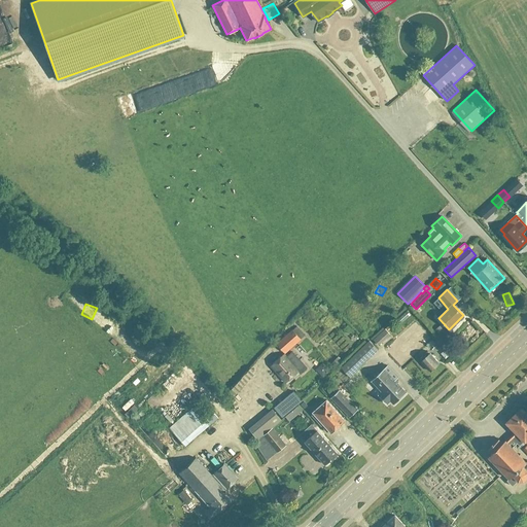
[(373,340),(378,345),(390,335),(384,328),(373,340)]
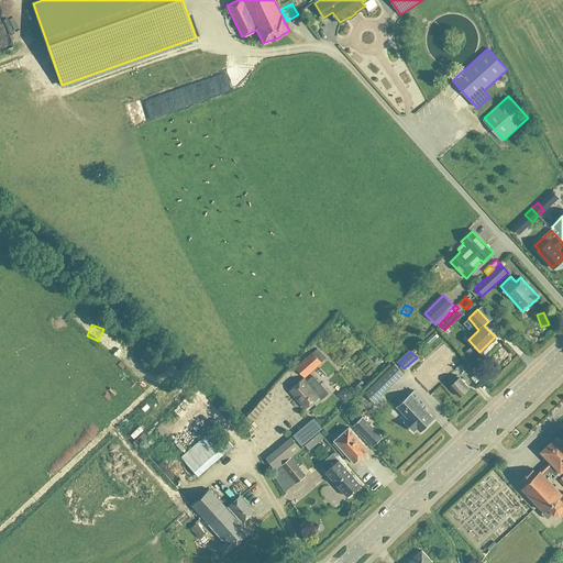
[(321,362),(312,352),(295,367),(305,377),(322,362),(321,362)]
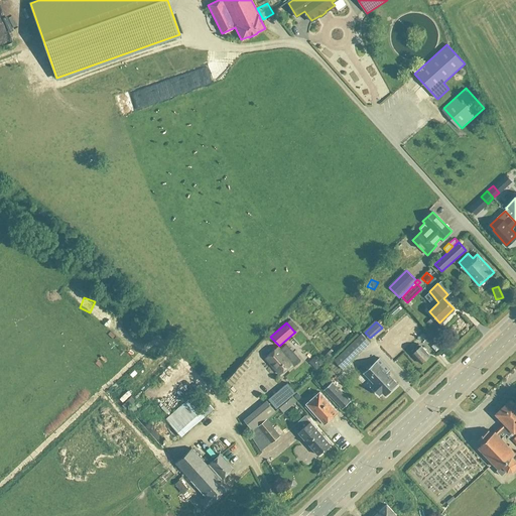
[(426,336),(422,333),(417,338),(420,341),(426,336)]
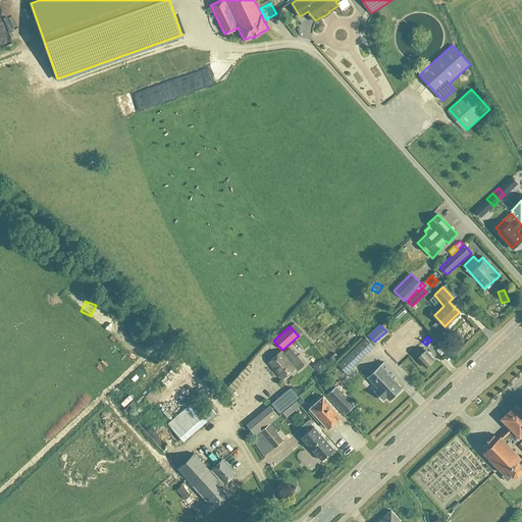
[(366,337),(338,364),(347,373),(367,353),(374,346),(366,337)]
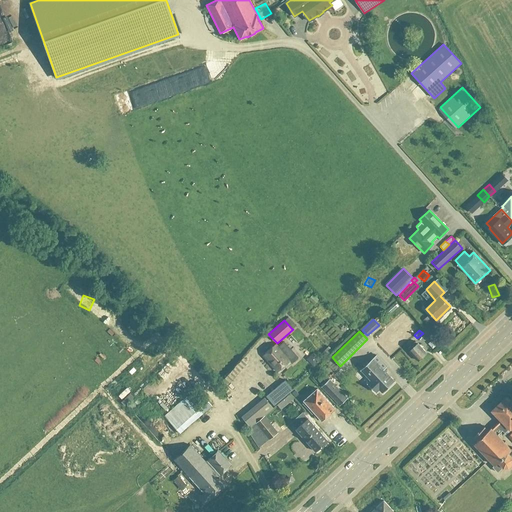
[(417,343),(415,341),(407,349),(417,360),(426,352),(418,343),(417,343)]
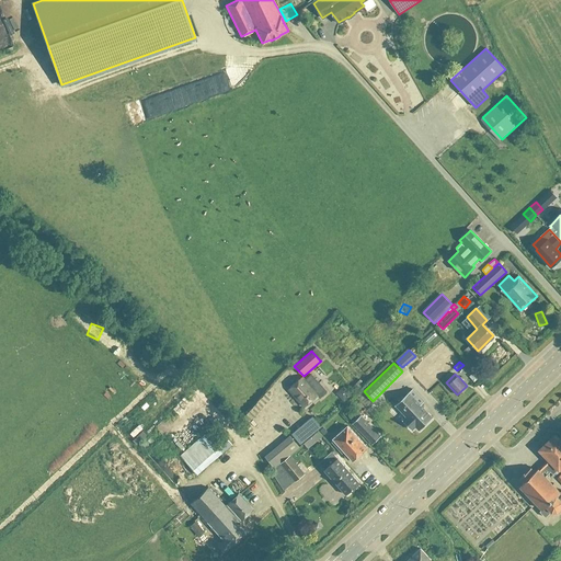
[(305,407),(318,395),(302,377),(288,389),(305,407)]
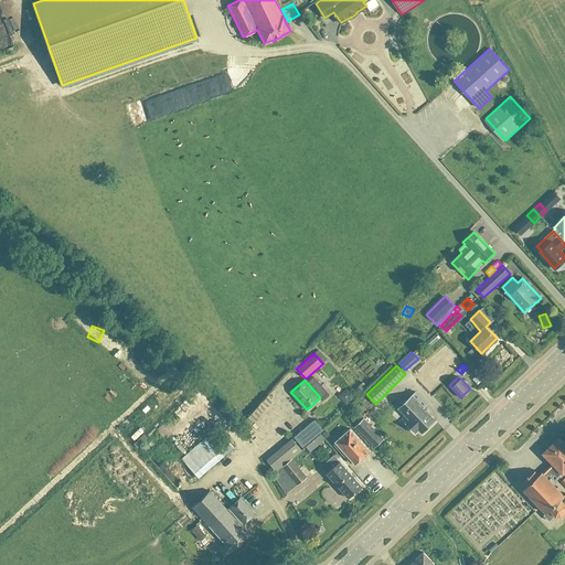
[(427,405),(414,392),(398,409),(409,420),(406,425),(414,434),(418,429),(423,434),(435,419),(424,408),(427,405)]
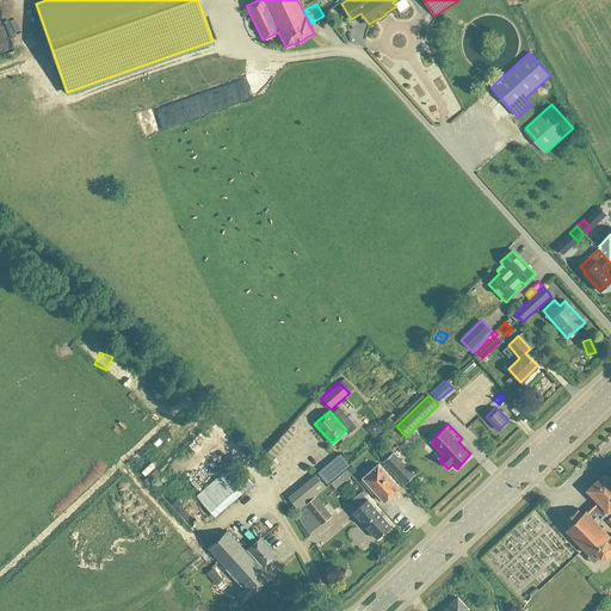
[(375,438),(381,433),(374,425),(369,429),(375,438)]
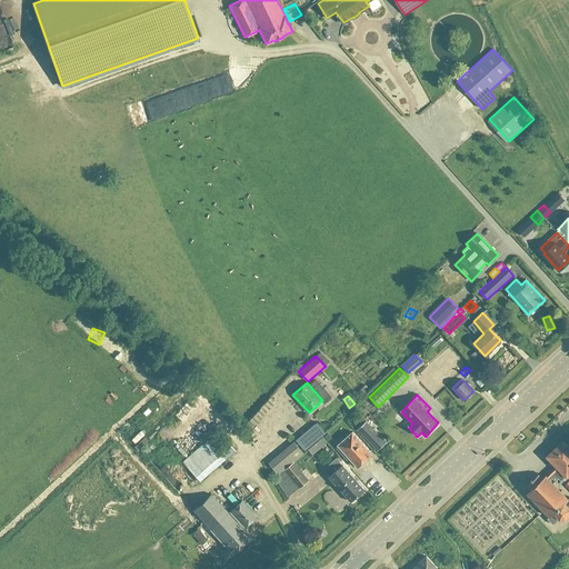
[(190,399),(181,411),(188,416),(197,405),(190,399)]
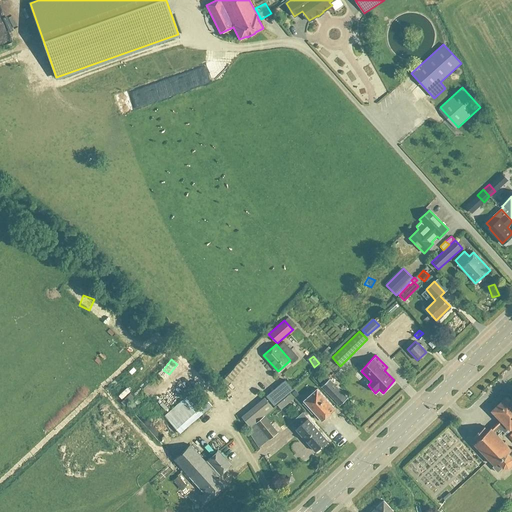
[(274,405),(293,389),(285,380),(266,396),(274,405)]
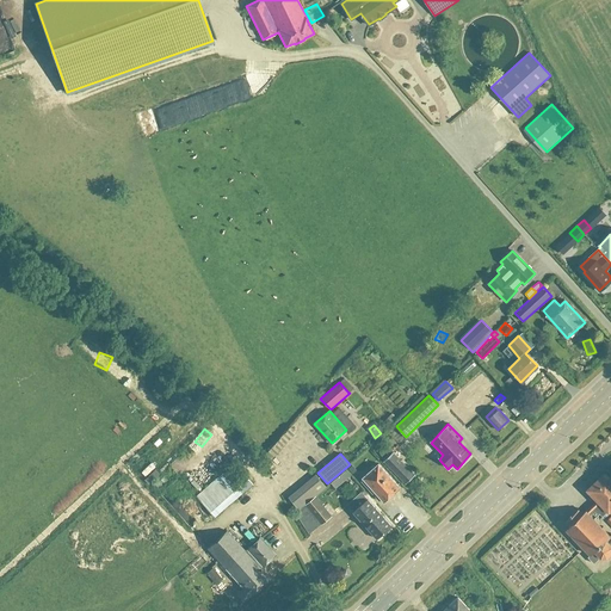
[(171,467),(178,473),(187,461),(180,455),(171,467)]
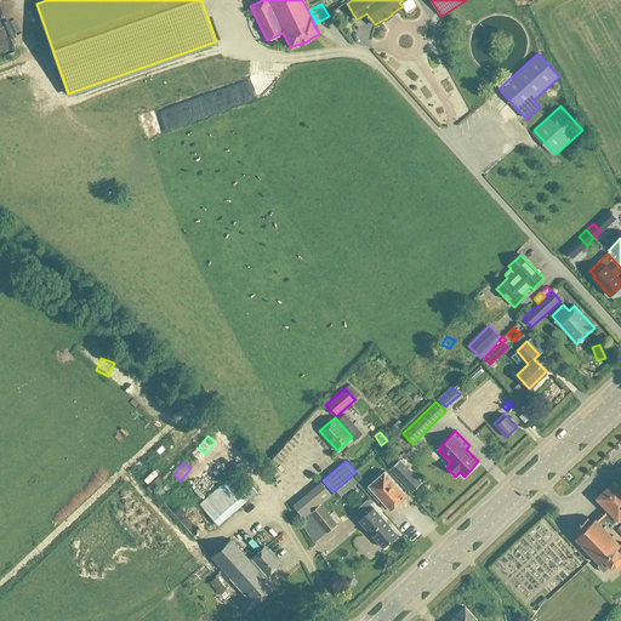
[(425,485),(403,462),(394,471),(415,494),(425,485)]
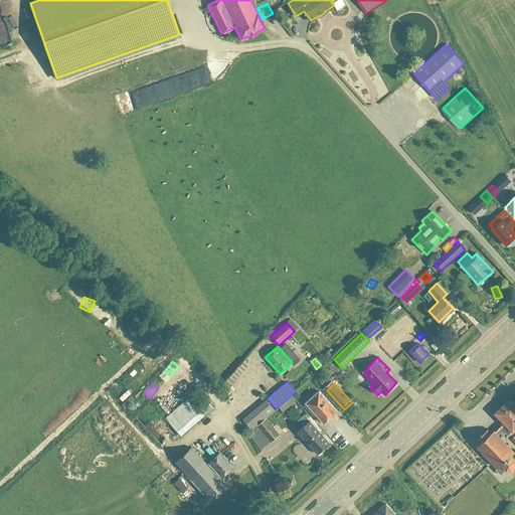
[(322,420),(324,422),(337,410),(319,390),(306,402),(307,404),(305,405),(314,416),(316,414),(319,416),(317,418),(320,422),(322,420)]
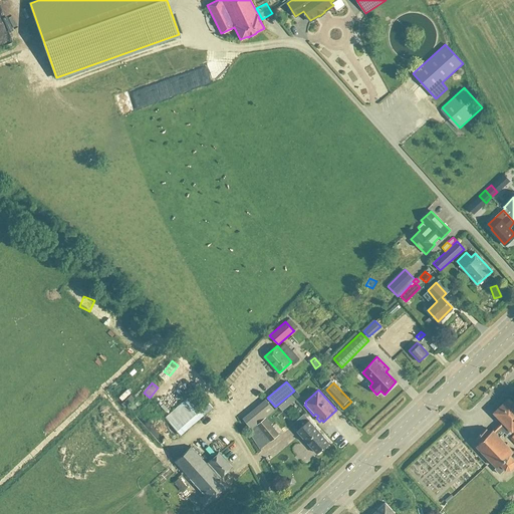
[(196,422),(210,410),(196,392),(181,403),(165,418),(181,435),(196,422)]
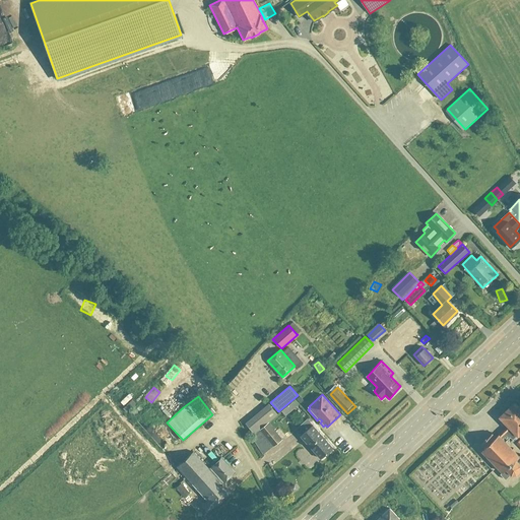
[(269,403),(260,411),(268,421),(277,414),(269,403)]
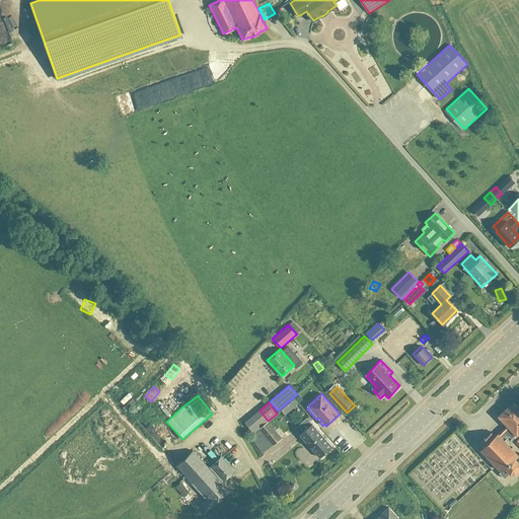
[(500,416),(507,424),(495,436),(492,432),(480,443),(485,446),(482,449),(502,470),(500,473),(505,478),(510,472),(511,473),(515,473),(518,469),(518,453),(518,455),(501,436),(506,432),(512,438),(516,433),(517,434),(518,431),(518,408),(514,402),(500,416)]
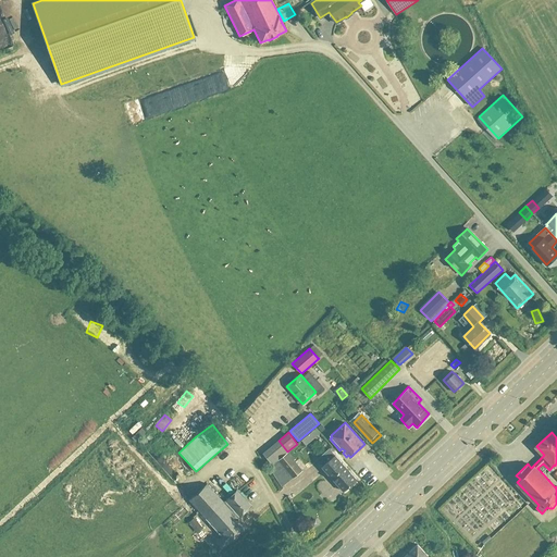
[(317,460),(323,467),(344,491),(357,480),(335,455),(329,449),(317,460)]
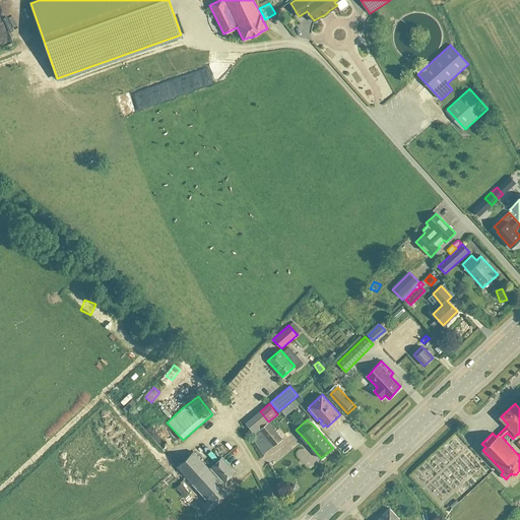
[(274,445),(282,439),(270,424),(262,430),(274,445)]
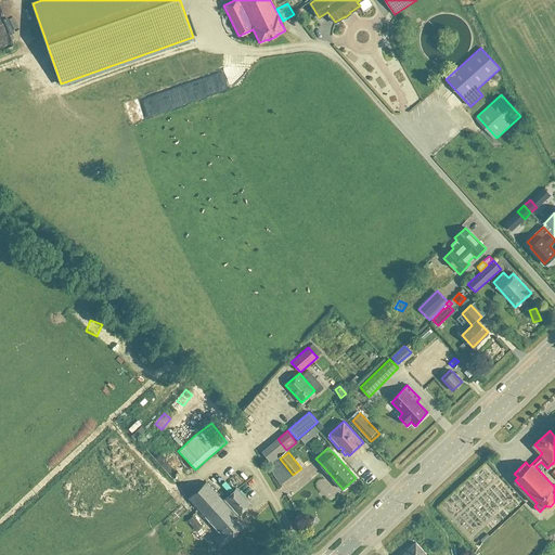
[(275,476),(286,467),(279,460),(269,467),(275,476)]
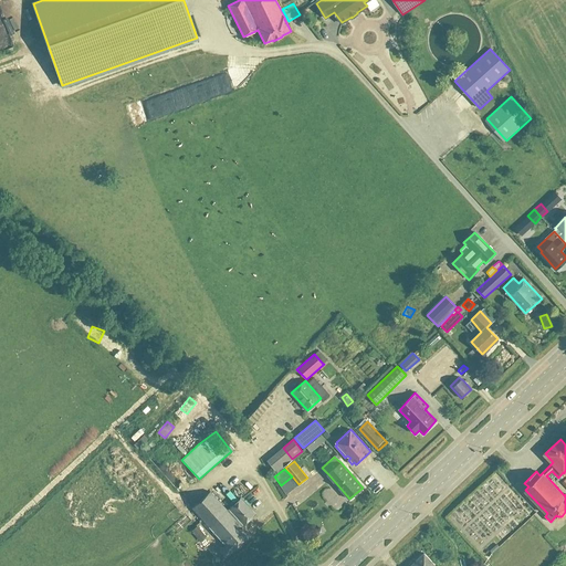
[(231,552),(250,535),(210,491),(191,507),(226,545),(219,551),(226,556),(231,552)]
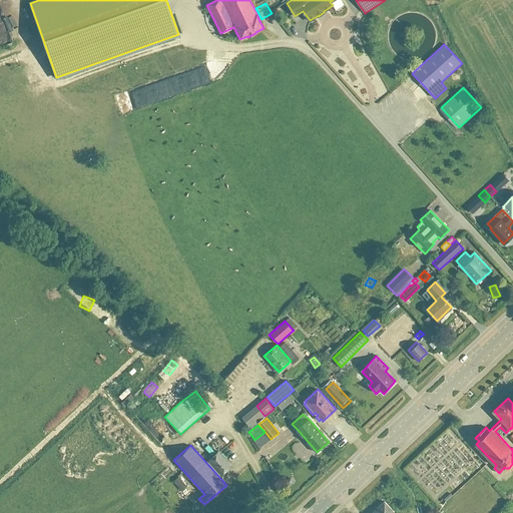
[(218,451),(206,462),(219,477),(231,465),(218,451)]
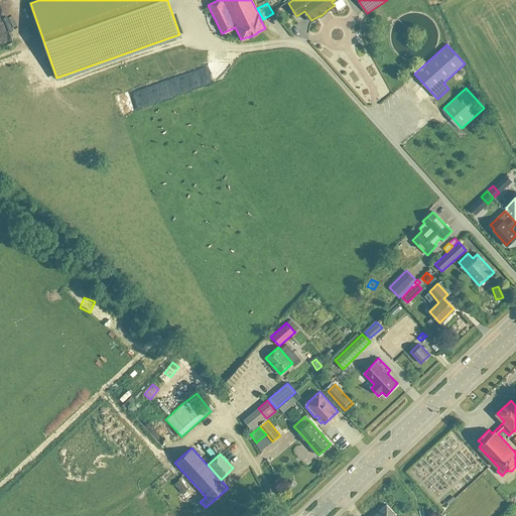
[(453,496),(446,501),(448,504),(455,498),(453,496)]
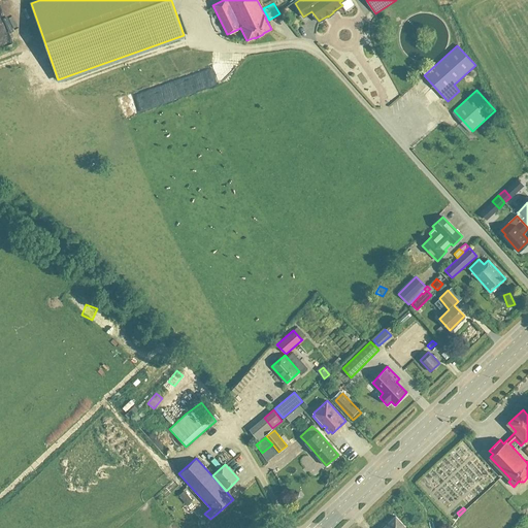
[(396,516),(383,527),(405,527),(396,516)]
